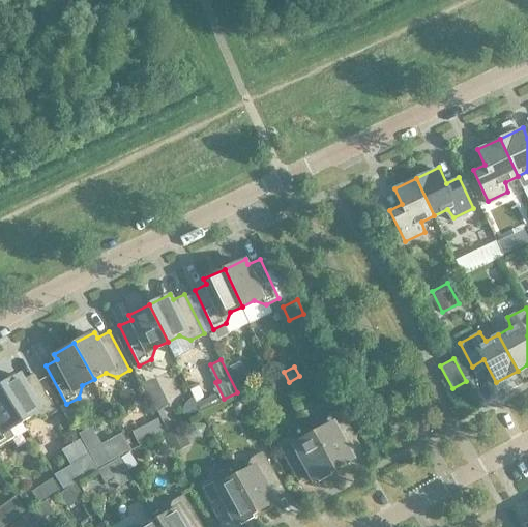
[(21,373),(1,385),(22,420),(33,414),(46,416),(57,409),(34,372),(24,378),(21,373)]
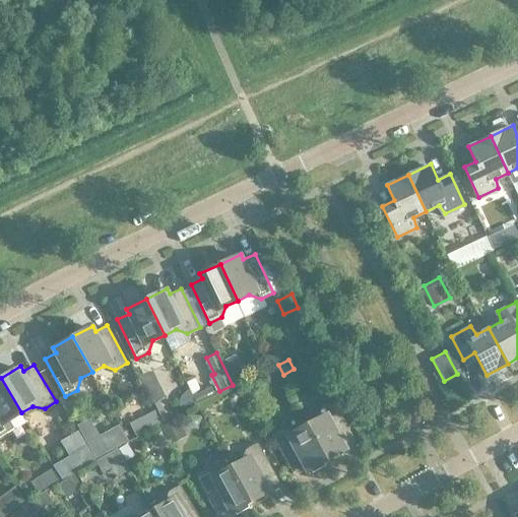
[(21,412),(1,378),(0,378),(0,435),(7,431),(10,419),(21,412)]
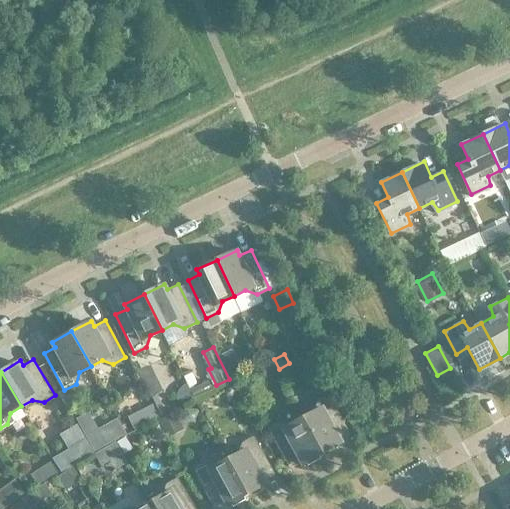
[(158,375),(145,381),(152,395),(165,388),(158,375)]
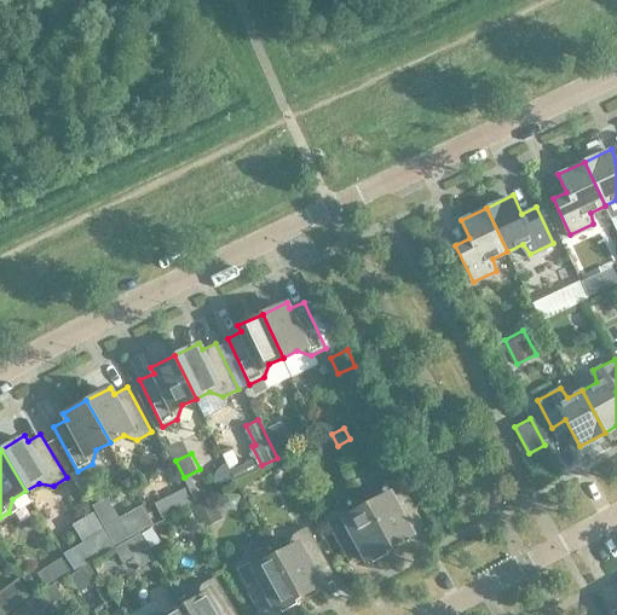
[(254,458),(231,469),(235,479),(258,466),(254,458)]
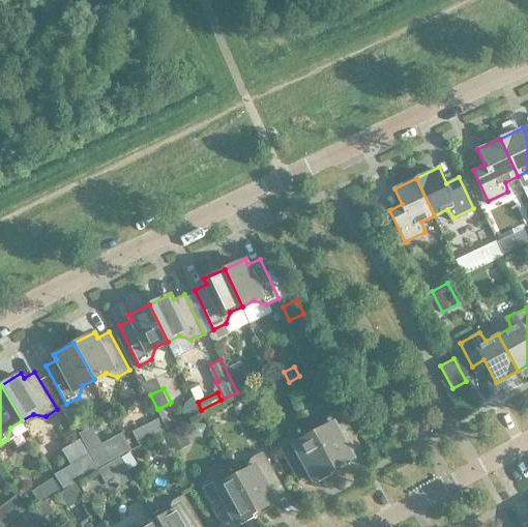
[(239,398),(234,401),(235,406),(240,407),(243,402),(239,398)]
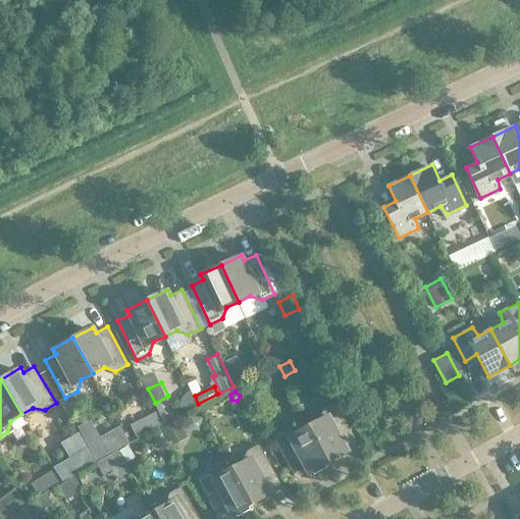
[(320,419),(309,426),(328,462),(349,451),(346,446),(357,439),(336,402),(324,408),(320,419)]
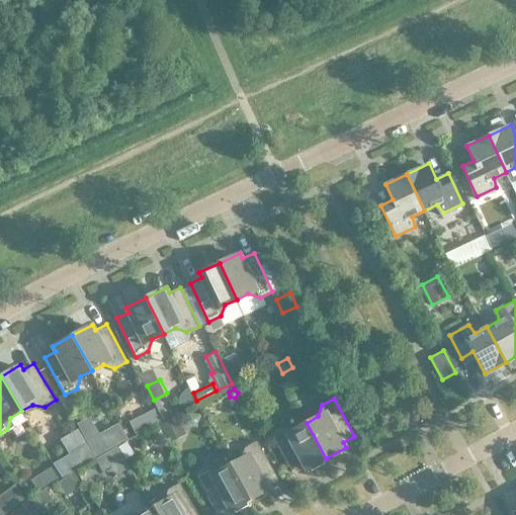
[(156,408),(145,413),(152,426),(162,421),(156,408)]
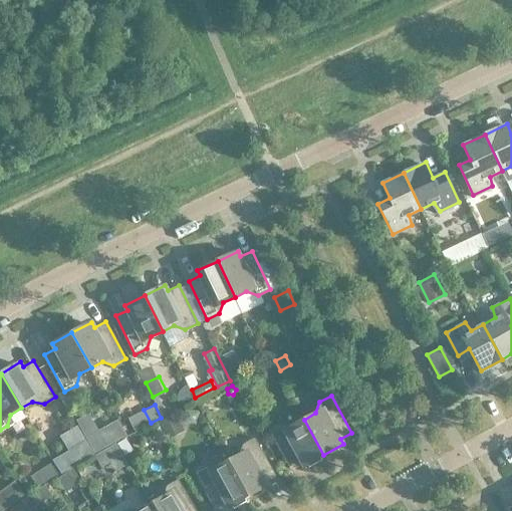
[(177,411),(160,420),(168,436),(185,427),(177,411)]
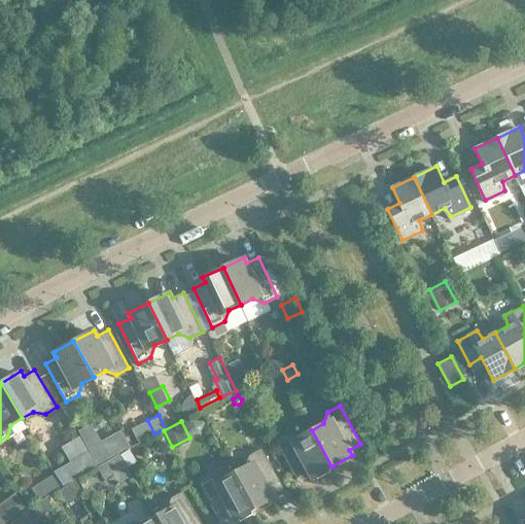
[(93,426),(79,433),(97,464),(130,446),(120,429),(100,441),(93,426)]
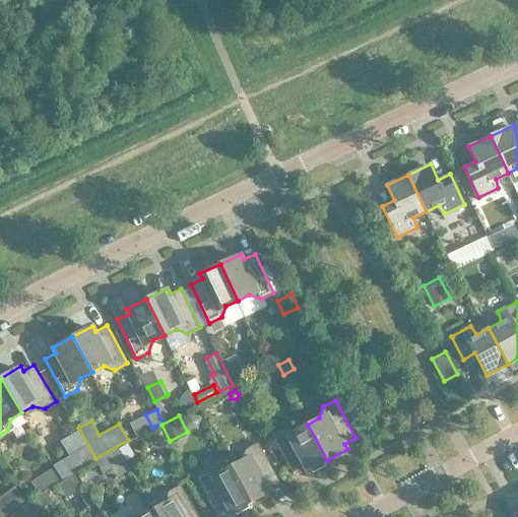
[(327,460),(308,425),(297,431),(284,427),(272,434),(294,471),(305,465),(308,470),(327,460)]
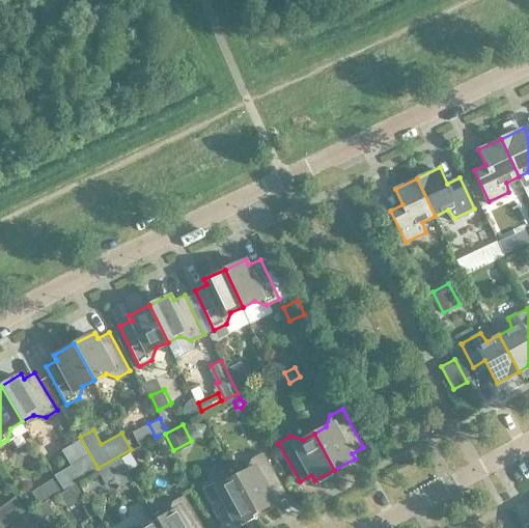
[(80,440),(61,450),(71,466),(88,455),(80,440)]
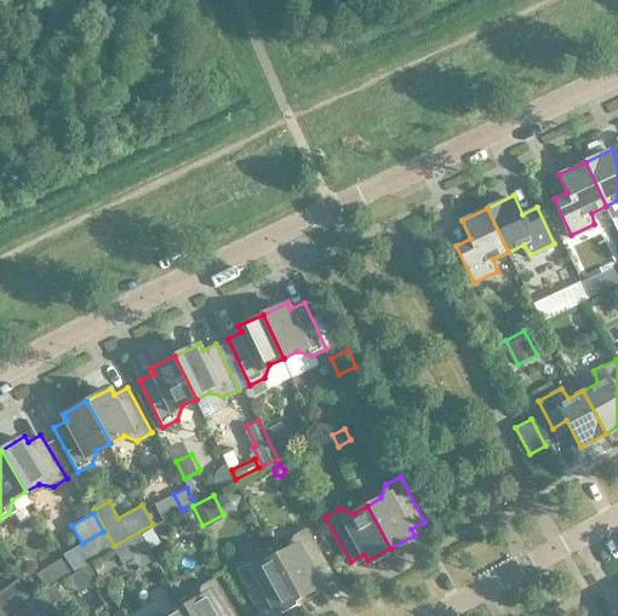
[(154,527),(144,533),(153,547),(162,541),(154,527)]
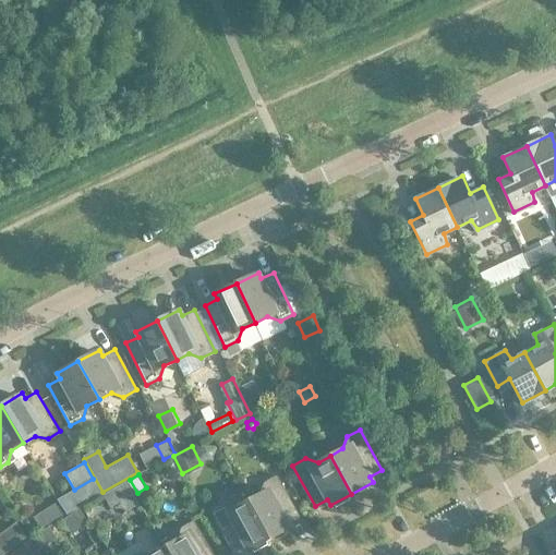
[(261,494),(249,501),(269,539),(291,527),(288,521),(300,515),(277,474),(264,481),(261,494)]
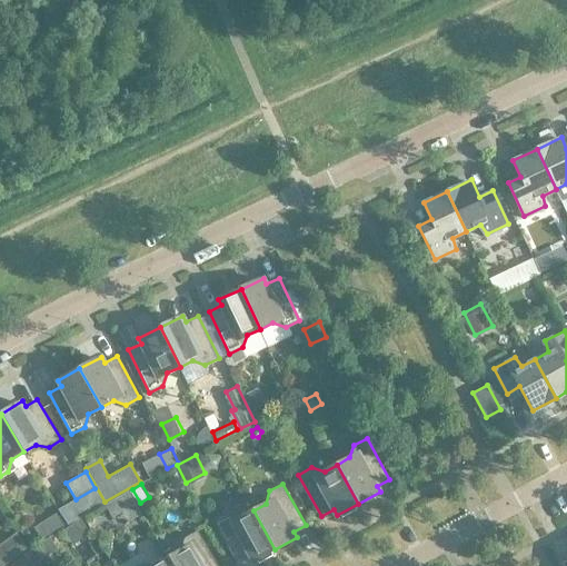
[(58,510),(47,518),(55,530),(66,524),(58,510)]
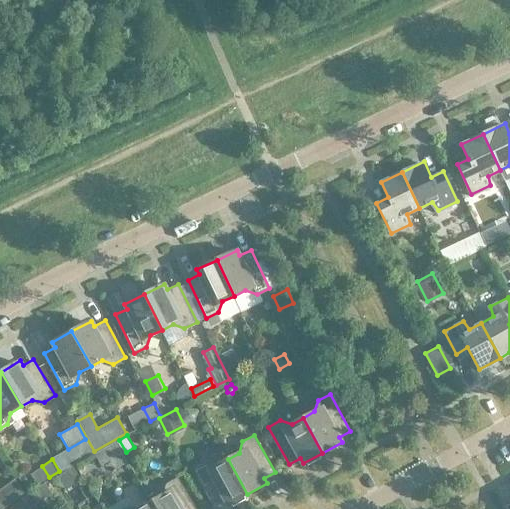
[(247,494),(228,459),(217,465),(205,462),(193,468),(214,505),(225,500),(227,505),(247,494)]
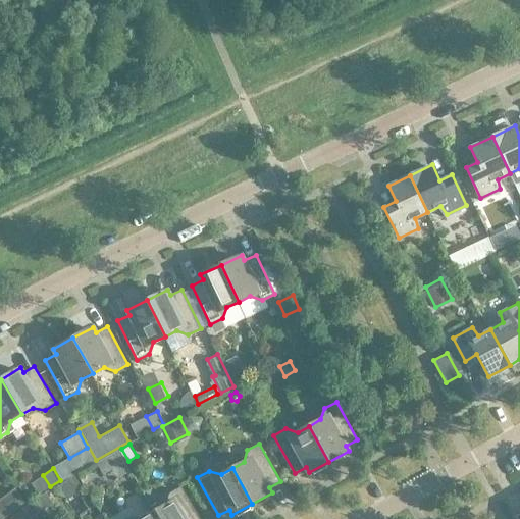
[(166,504),(155,511),(159,518),(201,518),(182,485),(169,492),(166,504)]
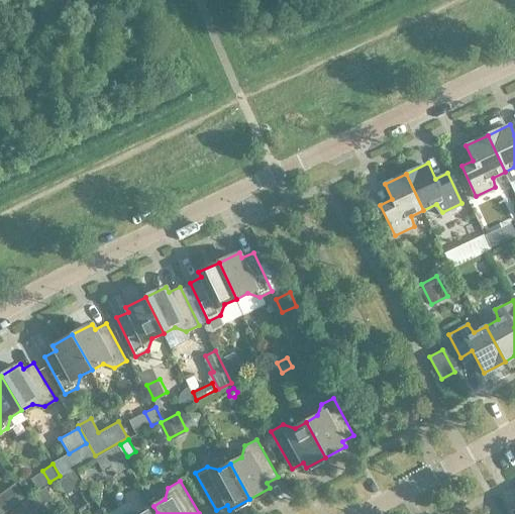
[(46,486),(35,494),(43,505),(50,500),(52,493),(46,486)]
